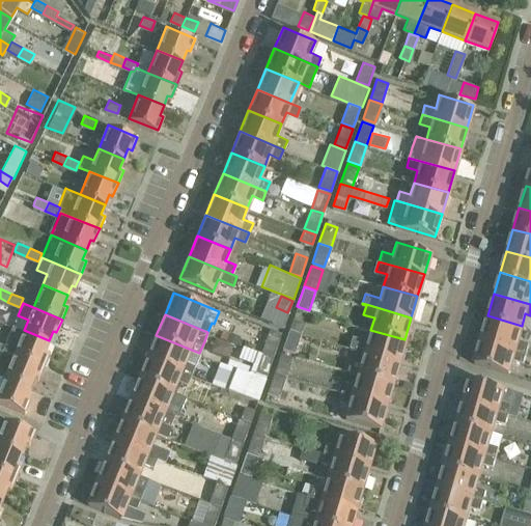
[(487,315),(481,337),(526,351),(529,340),(519,337),(522,326),(487,315)]
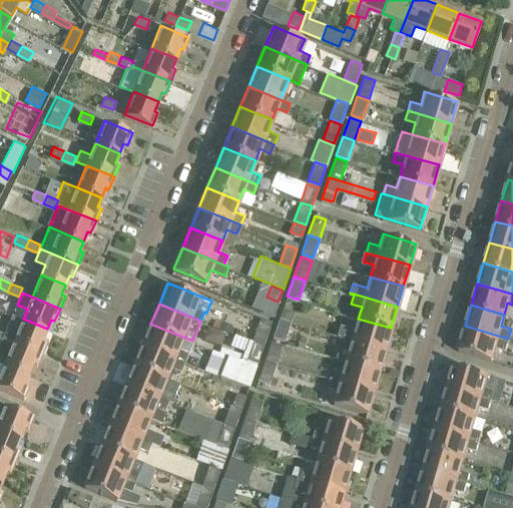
[(295,310),(284,306),(280,317),(291,321),(295,310)]
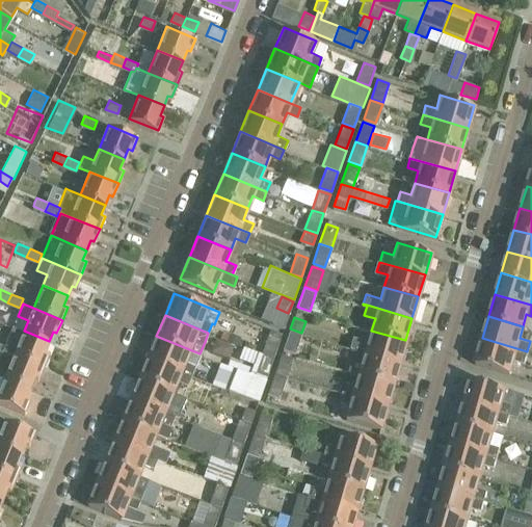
[(14,326),(4,349),(15,353),(43,366),(49,352),(45,351),(49,341),(24,331),(14,326)]
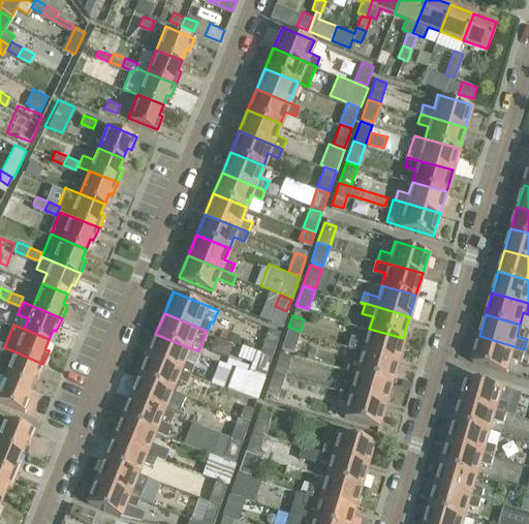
[(281,346),(293,350),(300,331),(288,327),(281,346)]
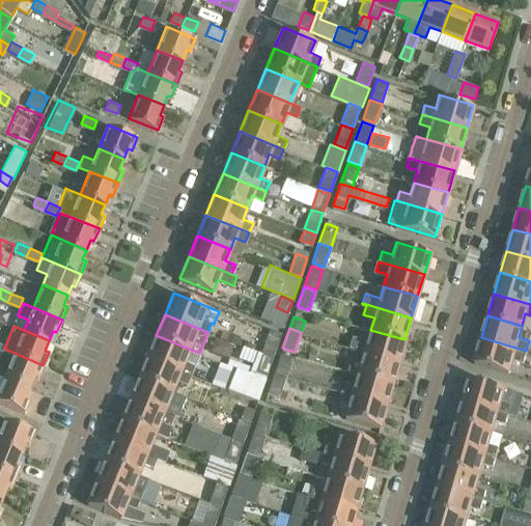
[(353,336),(350,347),(354,348),(398,361),(404,339),(370,330),(367,341),(357,338),(353,336)]
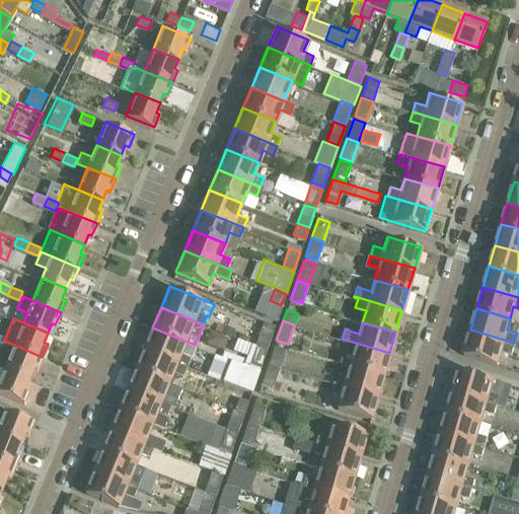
[(255,344),(267,348),(274,328),(263,324),(255,344)]
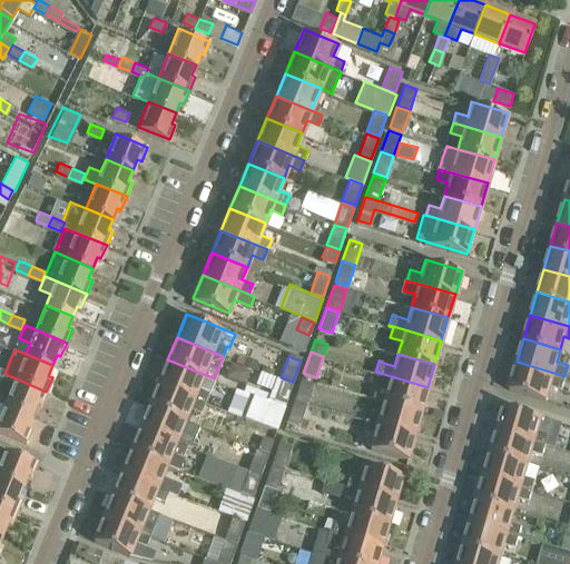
[(167,359),(158,382),(205,401),(209,391),(198,386),(203,374),(167,359)]
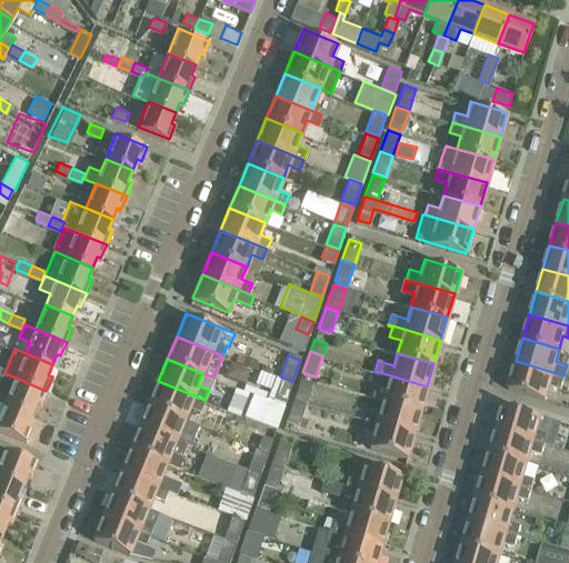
[(252,368),(235,361),(229,373),(248,380),(252,368)]
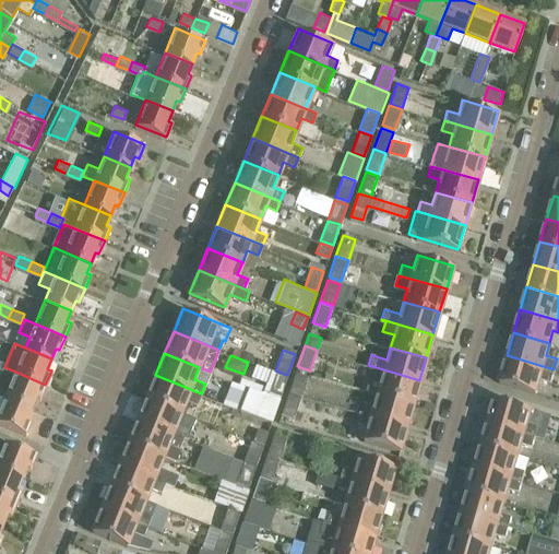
[(507,355),(499,379),(535,390),(539,376),(550,379),(554,369),(507,355)]
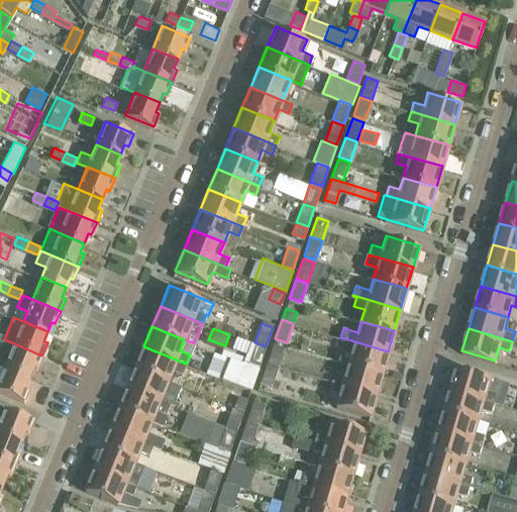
[(245,352),(250,340),(237,335),(232,347),(245,352)]
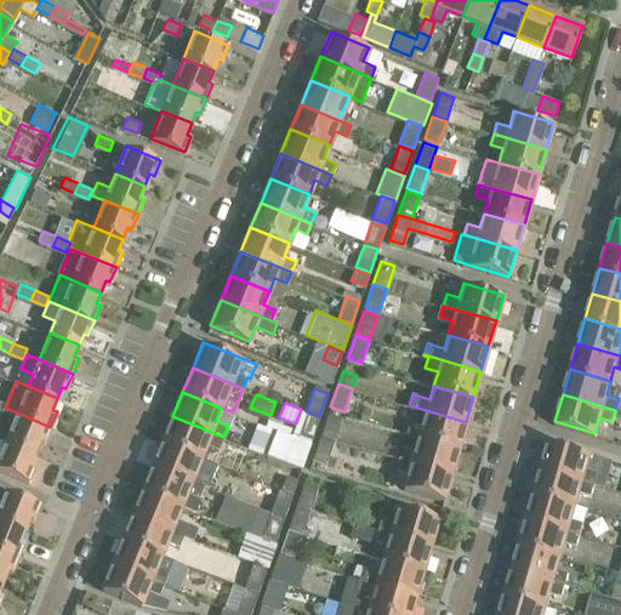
[(414,406),(410,417),(422,421),(419,436),(459,448),(466,422),(414,406)]
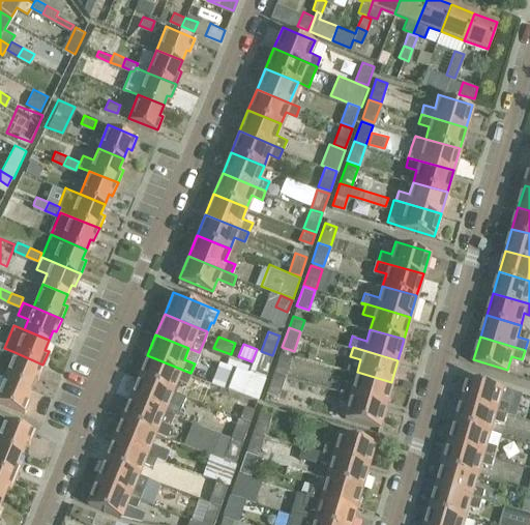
[(261,351),(254,371),(266,374),(272,355),(261,351)]
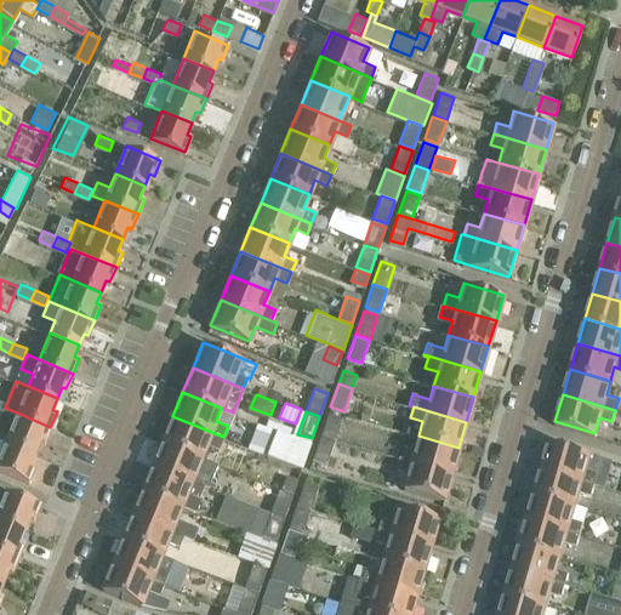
[(335,439),(342,416),(329,411),(320,434),(335,439)]
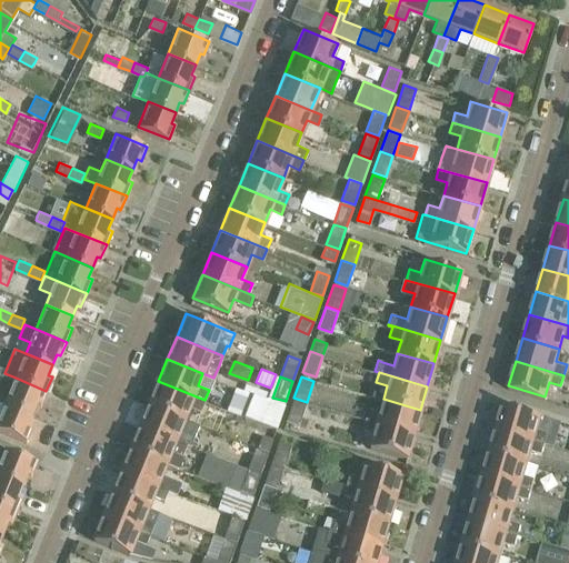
[(16,378),(6,402),(32,413),(37,403),(40,404),(46,391),(16,378)]
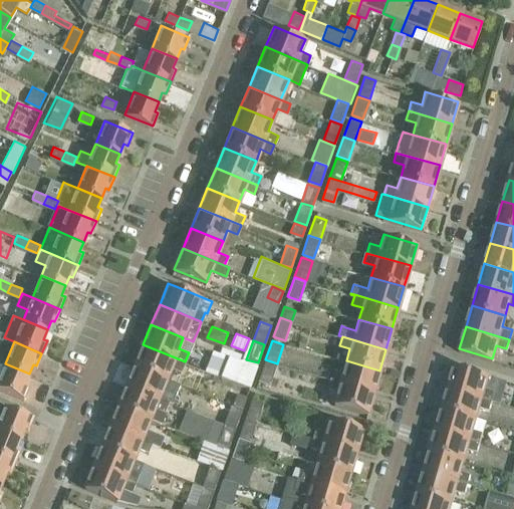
[(143,344),(135,364),(167,377),(171,366),(181,370),(185,361),(143,344)]
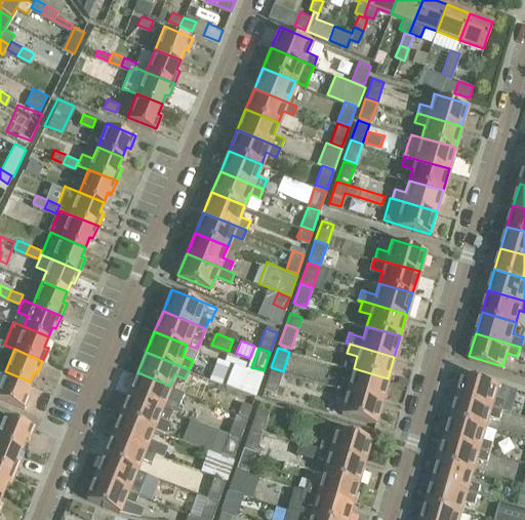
[(253,371),(234,364),(226,385),(254,396),(261,375),(253,371)]
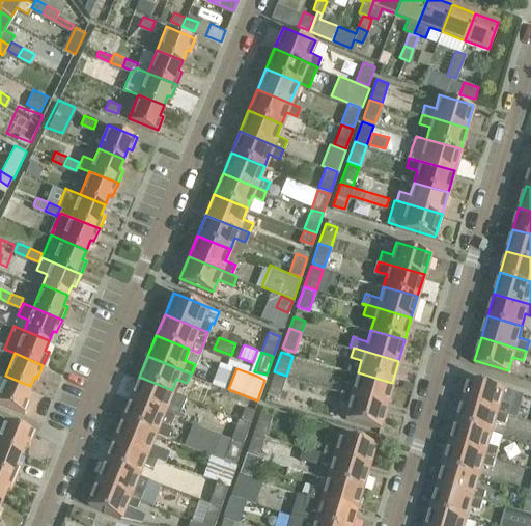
[(279,395),(286,376),(274,371),(268,391),(279,395)]
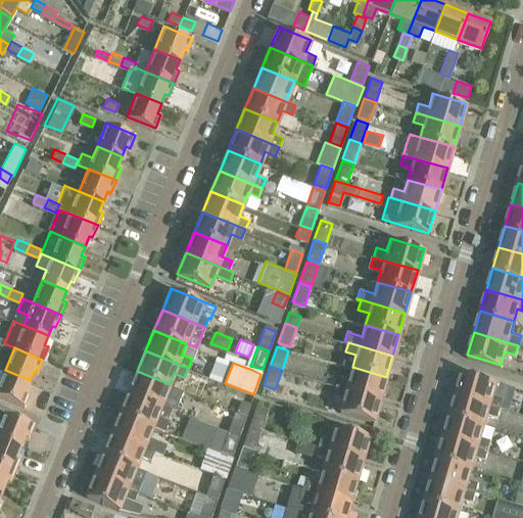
[(342,376),(339,386),(380,397),(386,377),(352,367),(349,378),(342,376)]
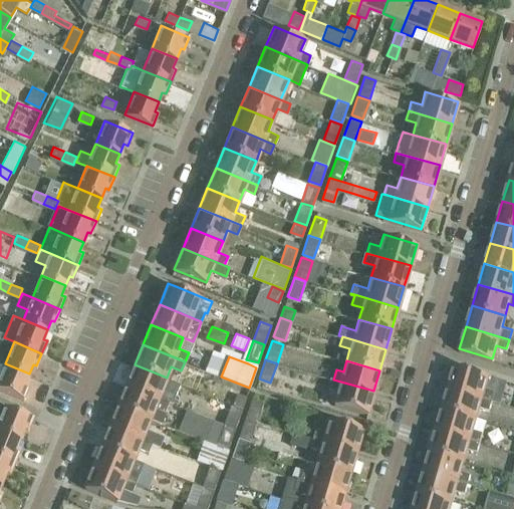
[(0,374),(0,388),(23,398),(29,385),(25,384),(29,373),(5,363),(0,374)]
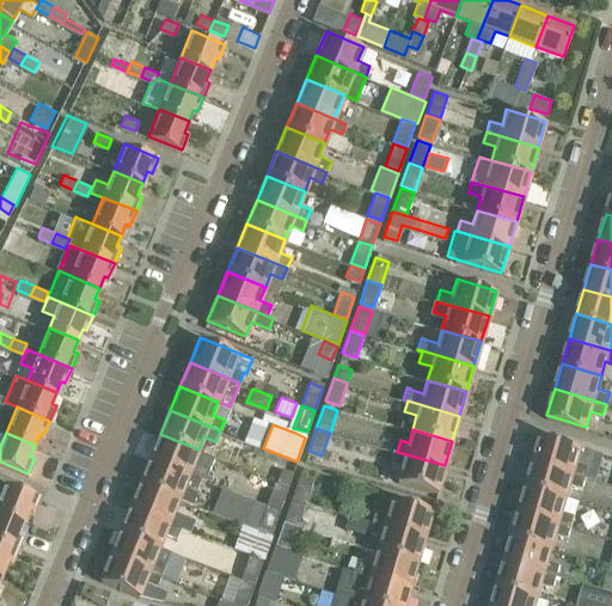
[(160,434),(151,458),(201,478),(204,481),(209,470),(203,467),(193,463),(199,450),(160,434)]
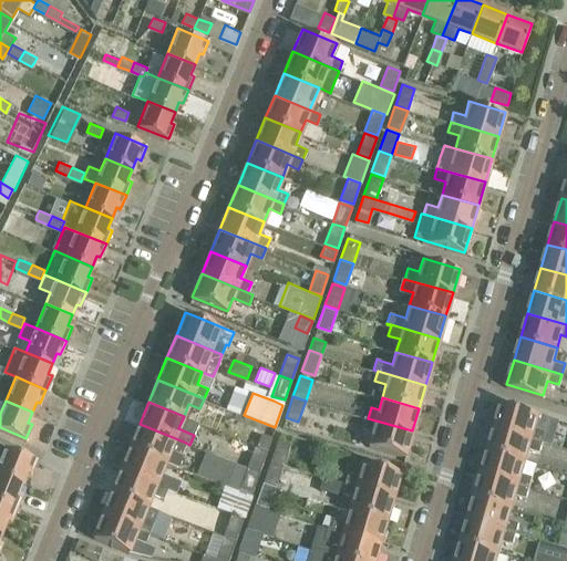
[(502,402),(494,425),(543,439),(546,429),(534,426),(538,413),(502,402)]
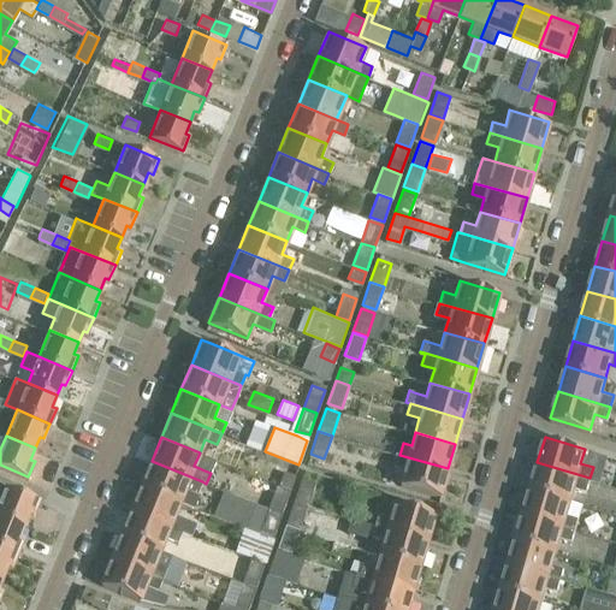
[(396,454),(392,465),(404,468),(401,483),(440,495),(448,468),(400,455),(396,454)]
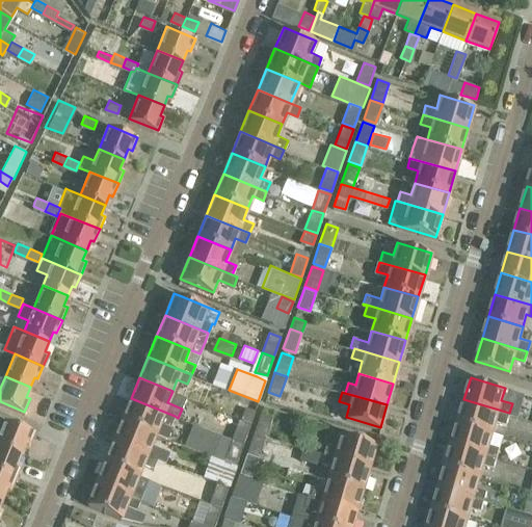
[(131,398),(123,419),(155,432),(166,437),(170,425),(175,416),(131,398)]
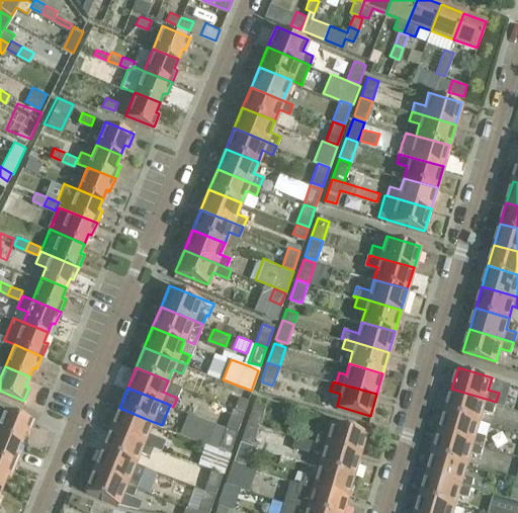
[(451,389),(445,410),(479,420),(480,417),(483,409),(493,412),(496,402),(451,389)]
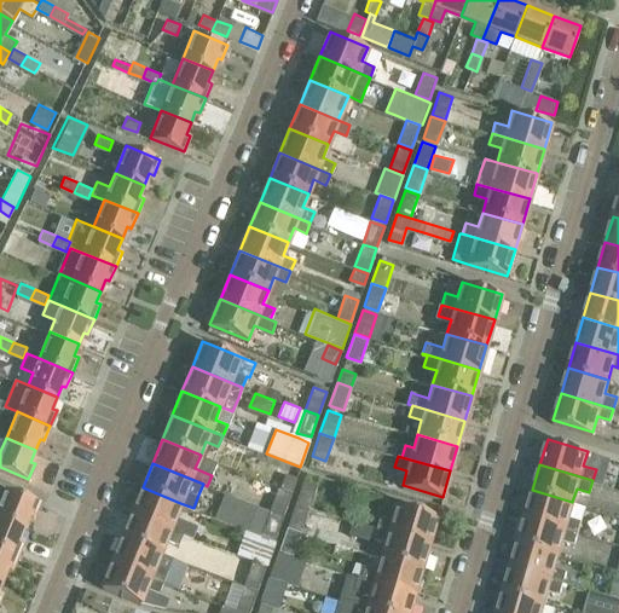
[(279,486),(291,490),(296,476),(284,472),(279,486)]
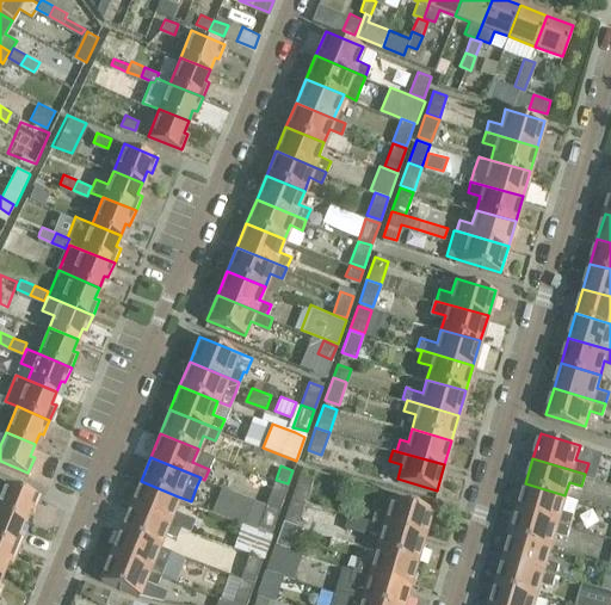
[(300,473),(291,495),(306,500),(313,477),(300,473)]
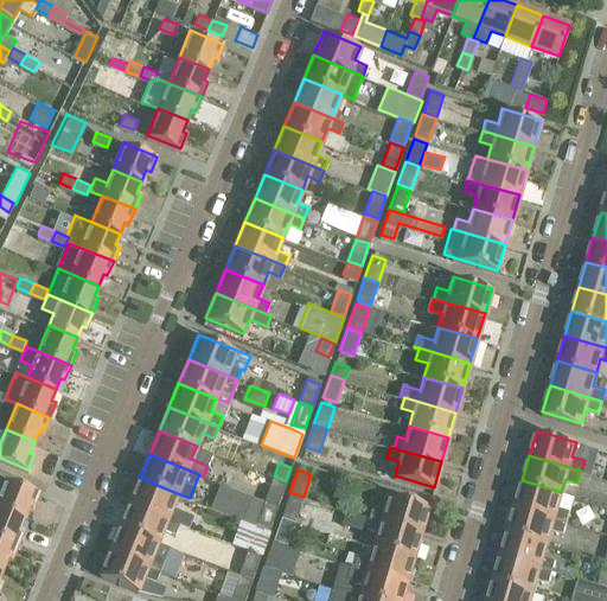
[(0,475),(0,506),(24,517),(29,505),(32,507),(39,492),(0,475)]
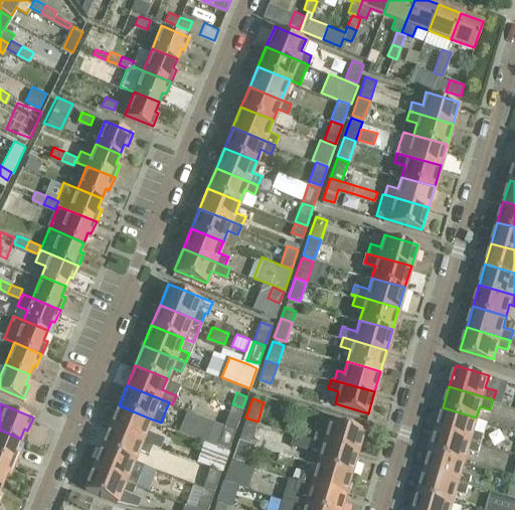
[(227,425),(235,428),(242,408),(231,404),(224,423),(227,425)]
